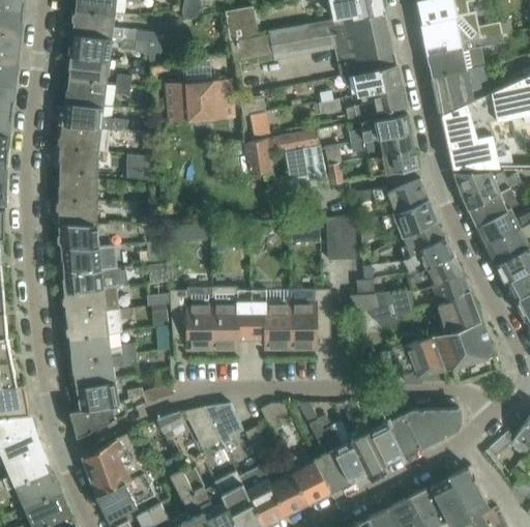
[(0,0),(0,9),(23,12),(24,0),(0,0)]
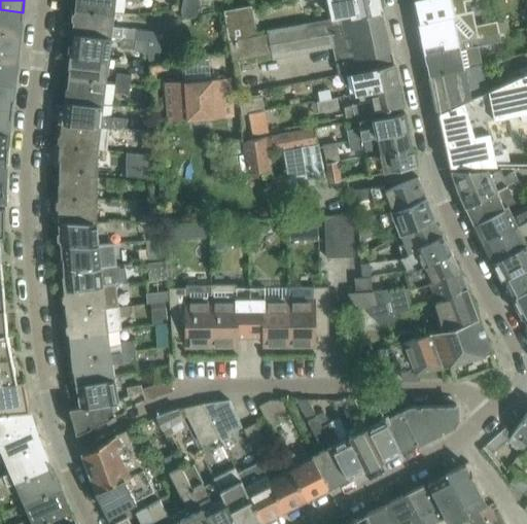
[(113,16),(115,0),(76,0),(75,12),(113,16)]
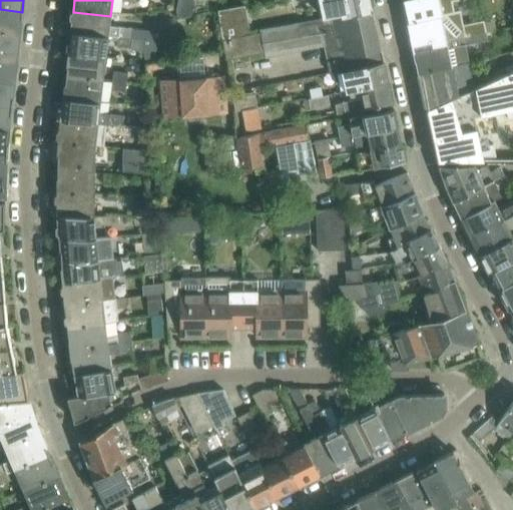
[(195,18),(192,0),(178,0),(174,20),(195,18)]
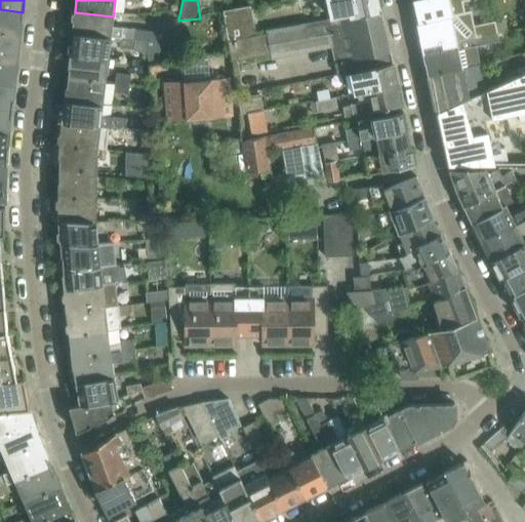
[(376,0),(326,0),(331,21),(349,17),(350,22),(380,14),(376,0)]
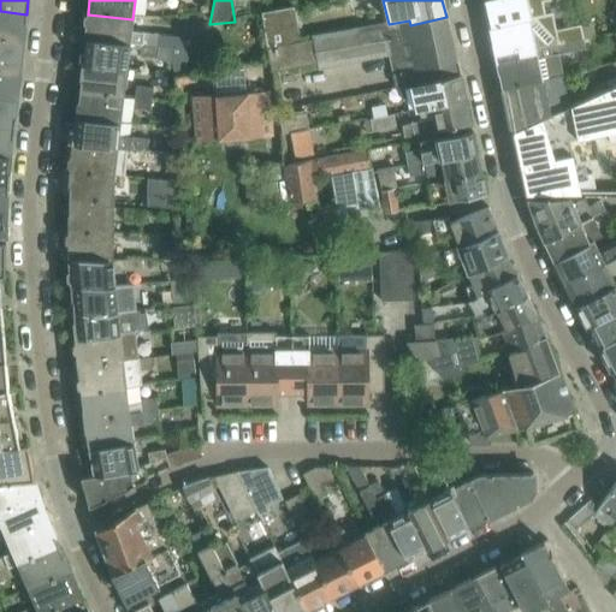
[(550,0),(491,0),(483,3),(489,31),(544,19),(542,6),(551,4),(550,0)]
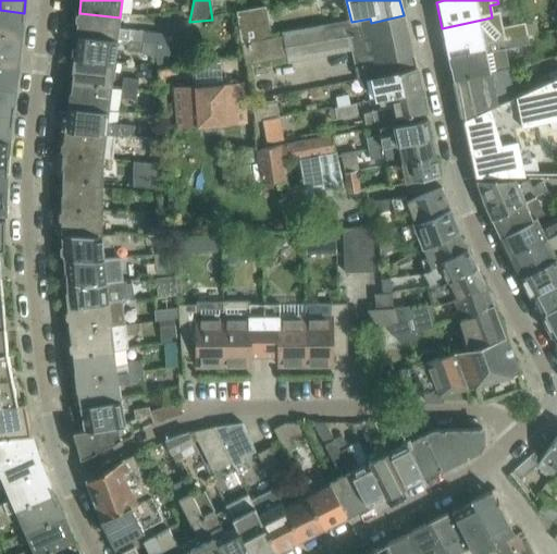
[(0,35),(21,38),(24,13),(0,10),(0,35)]
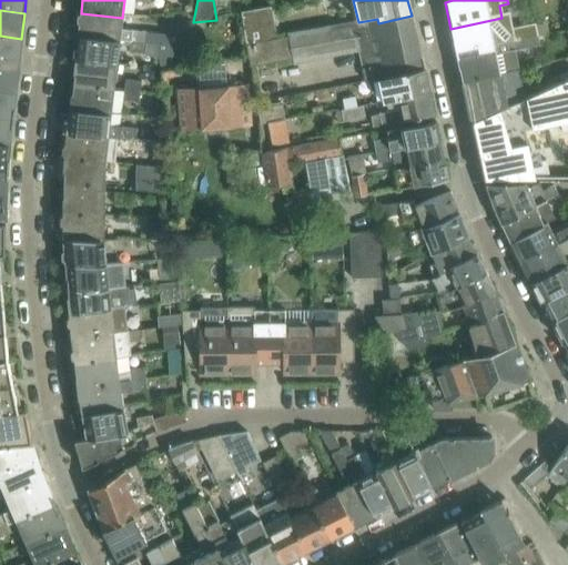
[(303,30),(327,22),(324,12),(301,19),(303,30)]
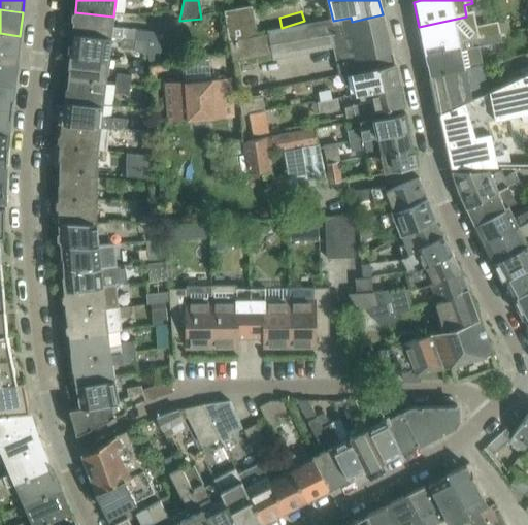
[(112,29),(113,17),(75,12),(75,15),(73,17),(72,22),(74,25),(73,35),(111,40),(122,41),(136,42),(146,42),(149,67),(157,66),(162,66),(168,65),(168,36),(154,34),(145,33),(112,29)]
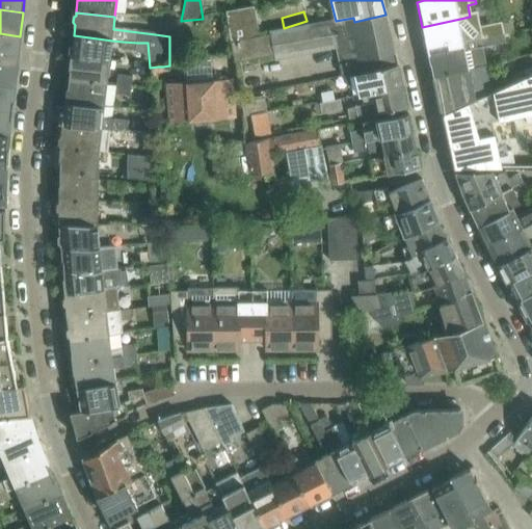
[(249,12),(229,17),(232,36),(254,33),(249,12)]
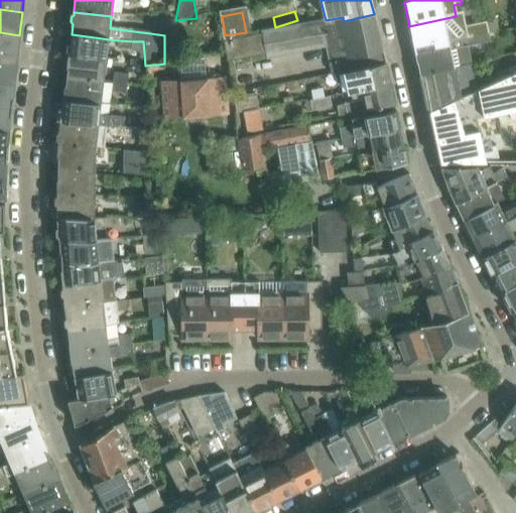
[(385,66),(374,14),(344,21),(343,17),(326,20),(318,22),(318,21),(261,31),(262,34),(224,41),(228,62),(266,54),(267,59),(326,48),(332,76),(344,74),(344,75),(385,66)]
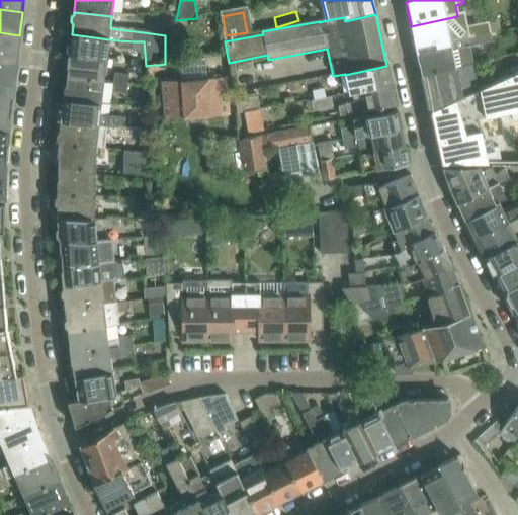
[(467,27),(464,15),(457,16),(411,26),(417,53),(491,35),(489,23),(467,27)]
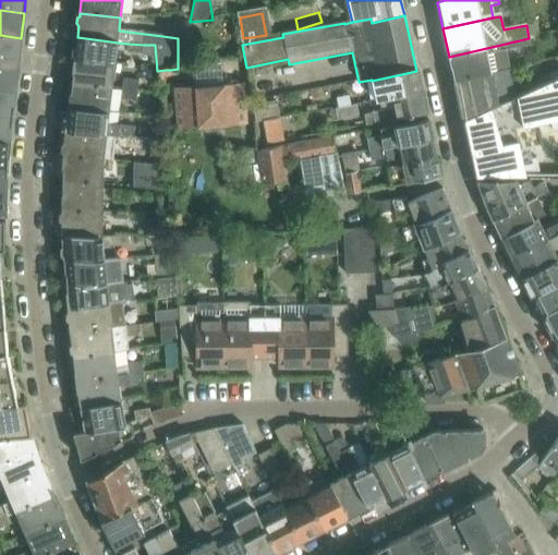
[(0,64),(17,68),(21,38),(0,35),(0,64)]
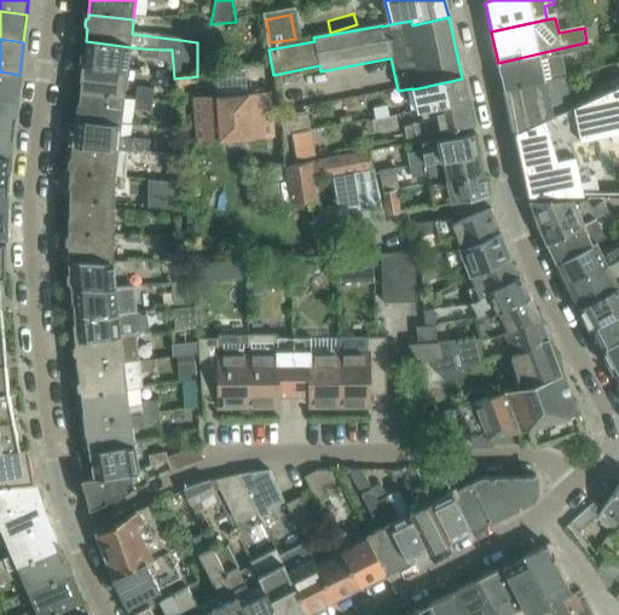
[(131,47),(86,41),(84,54),(81,57),(81,62),(84,65),(84,69),(127,74),(131,47)]
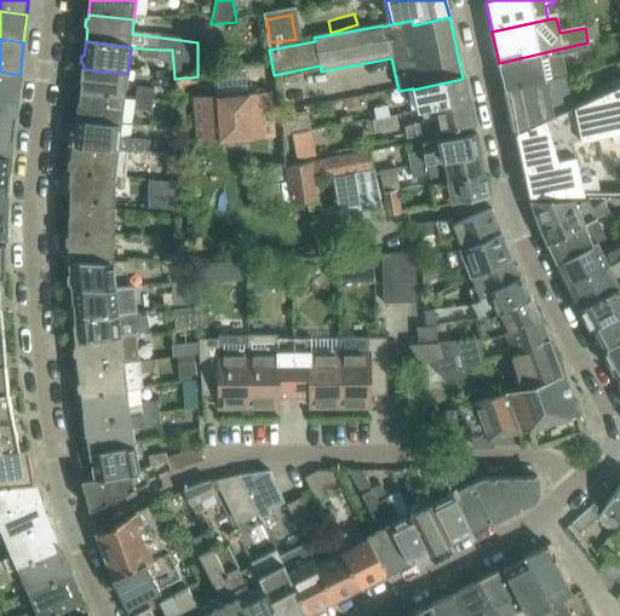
[(567,80),(561,57),(589,51),(587,42),(499,63),(506,93),(563,80),(567,80)]
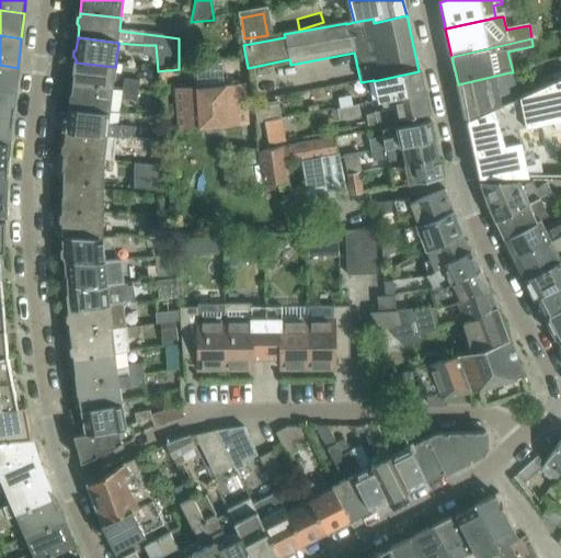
[(145,45),(129,44),(128,53),(144,55),(145,45)]
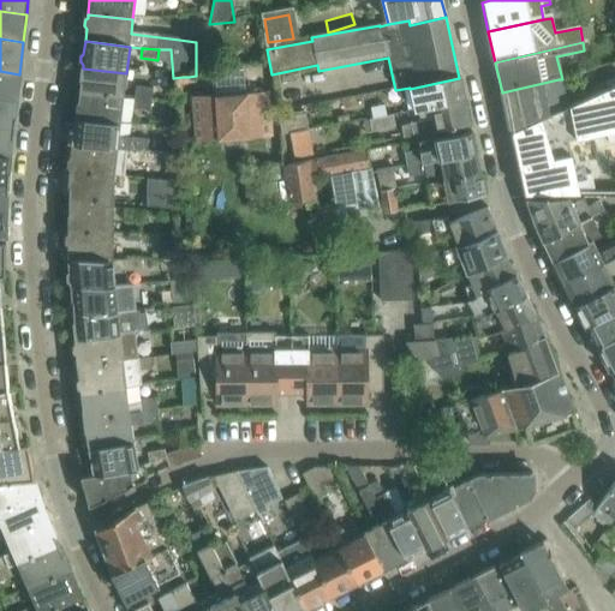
[(124,100),(126,73),(83,69),(79,94),(124,100)]
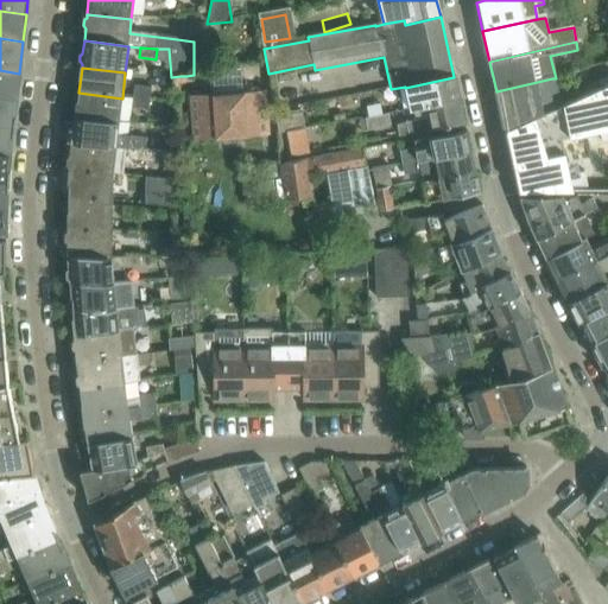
[(0,100),(16,102),(19,74),(0,70),(0,100)]
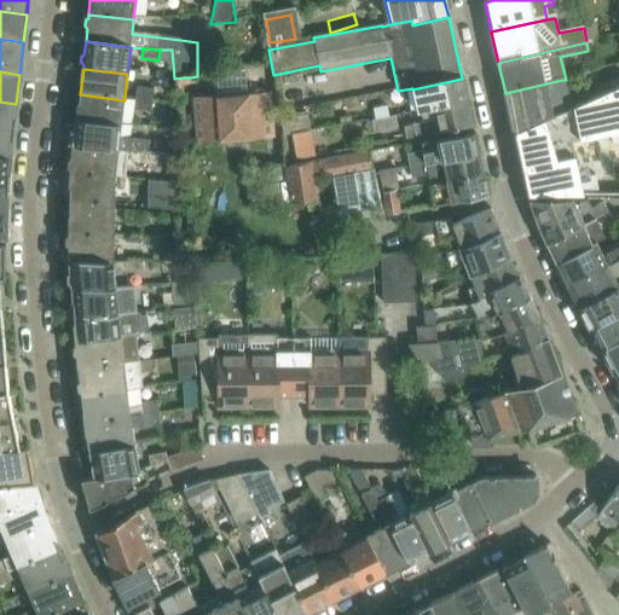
[(273,138),(271,94),(247,97),(246,73),(217,74),(219,98),(194,99),(197,144),(273,138)]
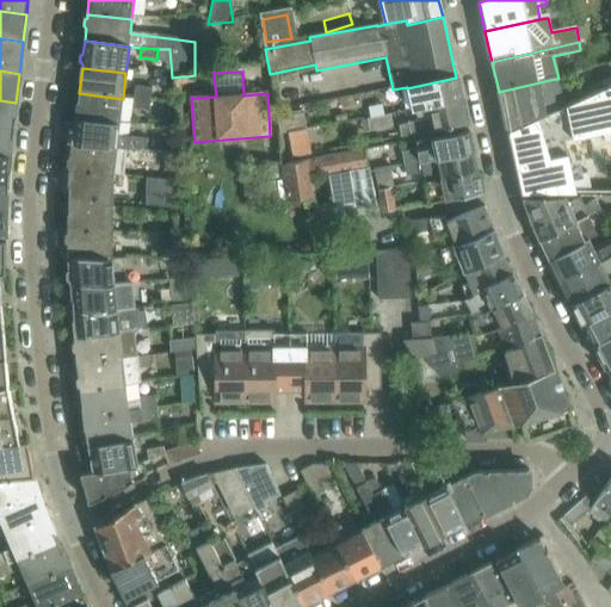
[(181,76),(172,78),(173,86),(187,85),(187,76),(181,76)]
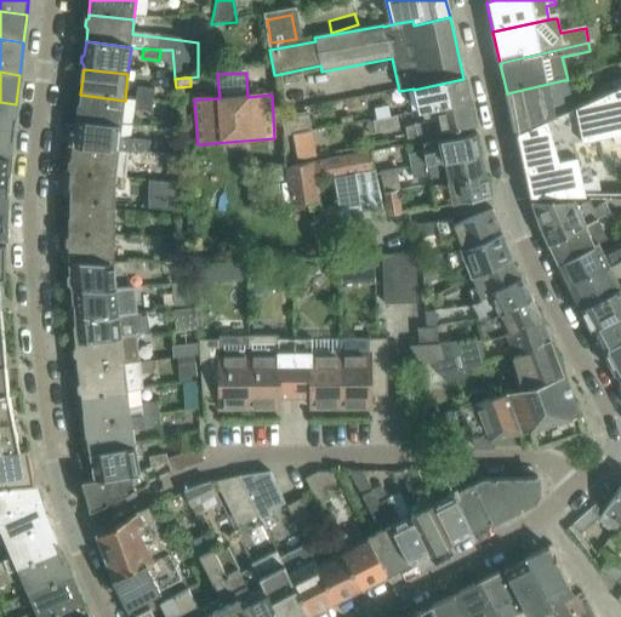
[(469,104),(463,79),(414,90),(416,103),(421,102),(423,112),(434,110),(469,104)]
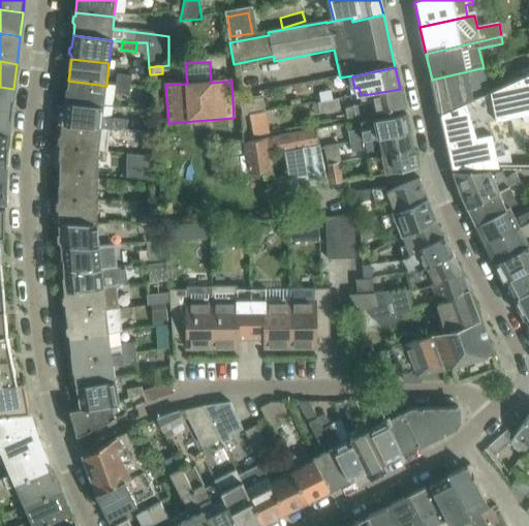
[(473,100),(487,94),(480,68),(432,80),(439,117),(473,101),(473,100)]
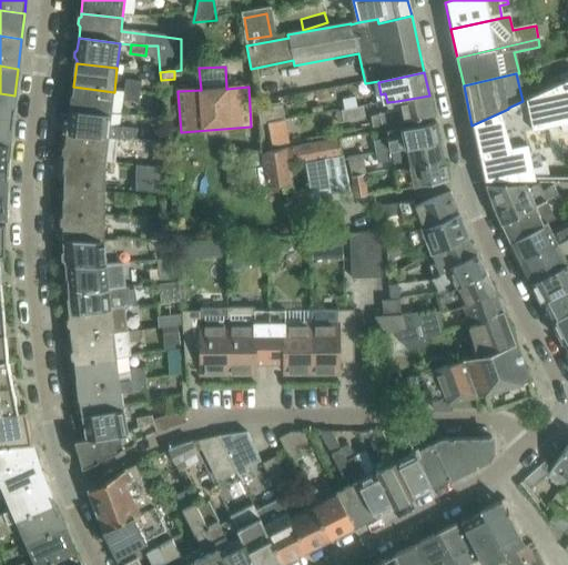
[(127,81),(124,93),(140,94),(141,83),(127,81)]
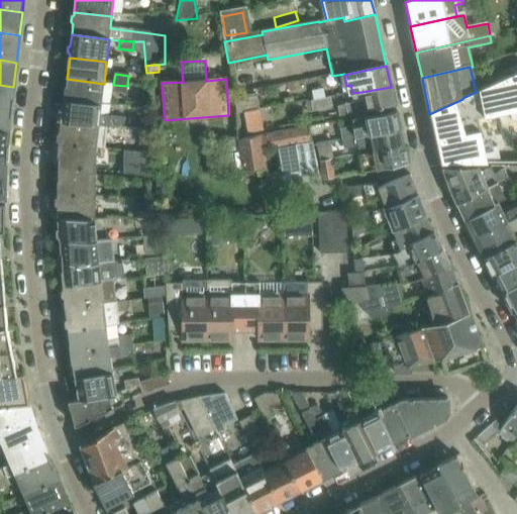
[(462,99),(430,114),(441,166),(491,164),(516,163),(516,74),(476,92),(462,98),(462,99)]
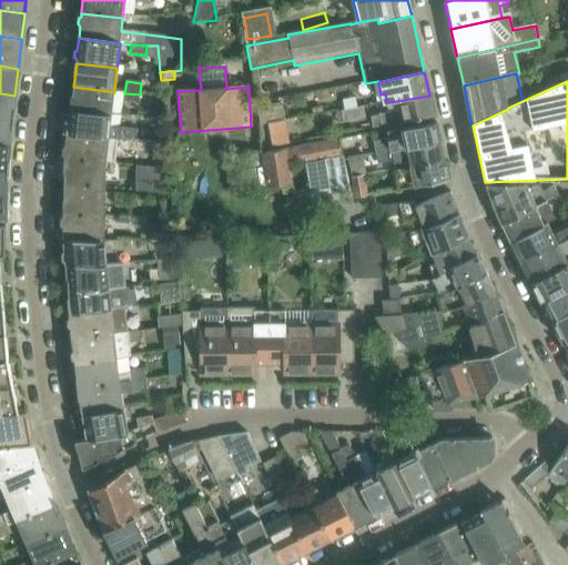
[(111,117),(114,92),(73,87),(70,112),(111,117)]
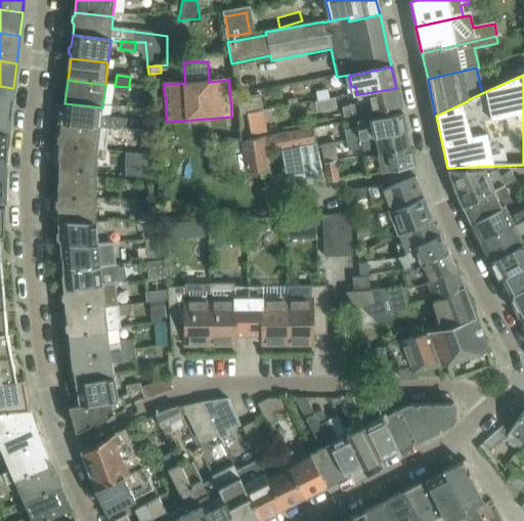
[(0,109),(11,111),(13,88),(0,86),(0,109)]
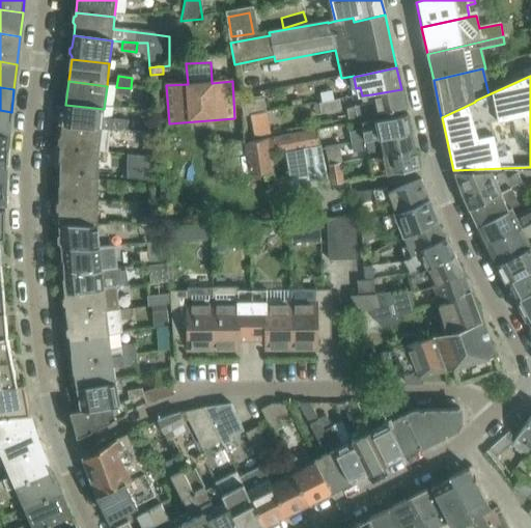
[(130,98),(131,88),(116,87),(115,95),(130,98)]
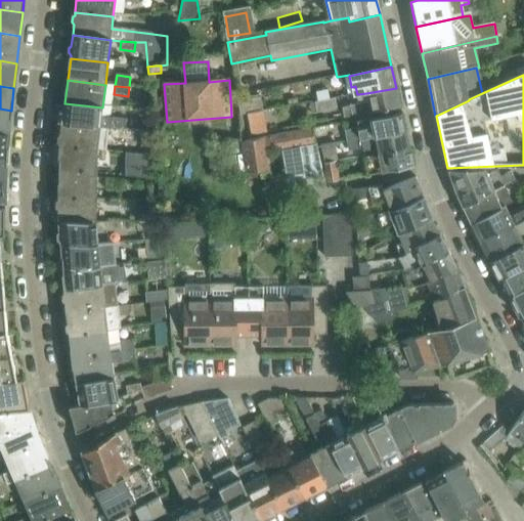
[(400,109),(396,88),(366,93),(368,103),(350,106),(350,107),(343,110),(345,121),(400,109)]
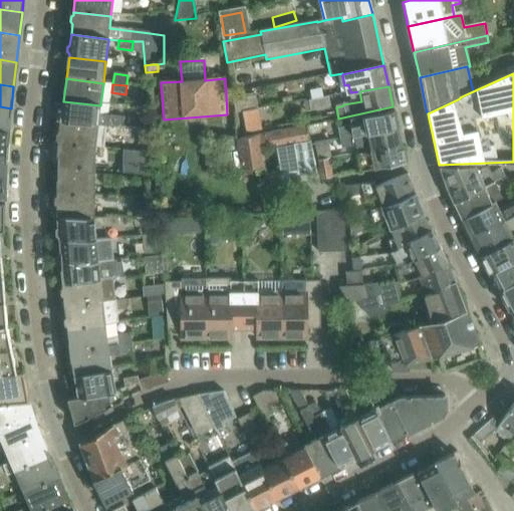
[(255,96),(233,100),(236,113),(257,109),(255,96)]
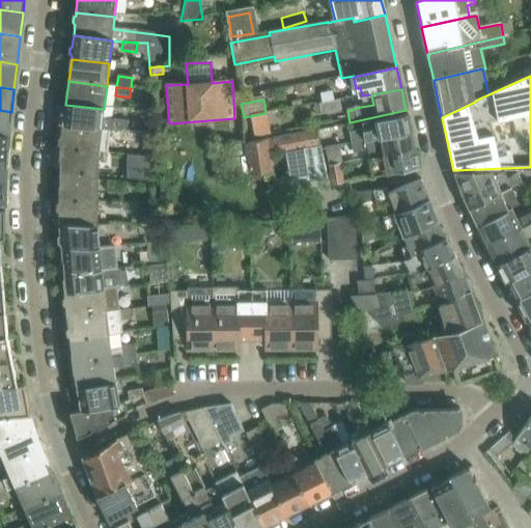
[(339,101),(319,105),(322,115),(341,111),(339,101)]
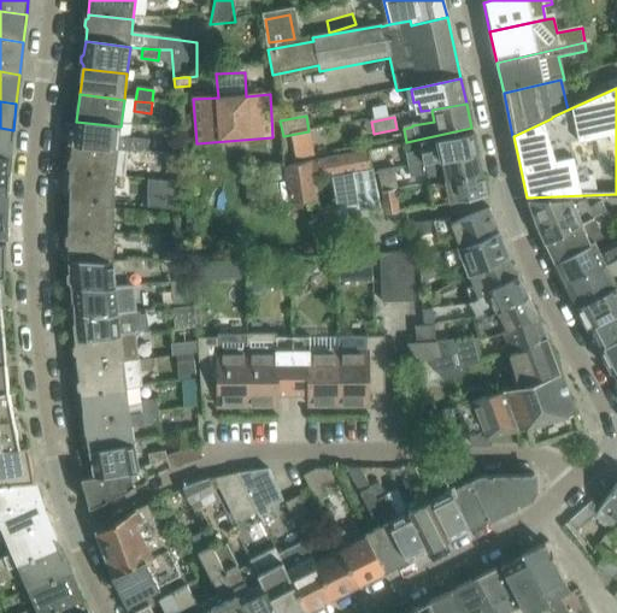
[(119,139),(121,127),(76,122),(76,124),(74,127),(72,131),(75,135),(74,148),(146,157),(147,141),(119,139)]
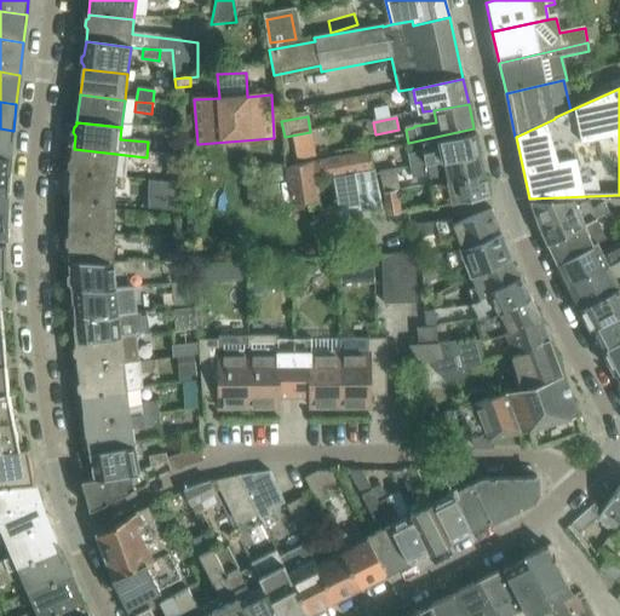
[(0,156),(10,159),(13,131),(0,128),(0,156)]
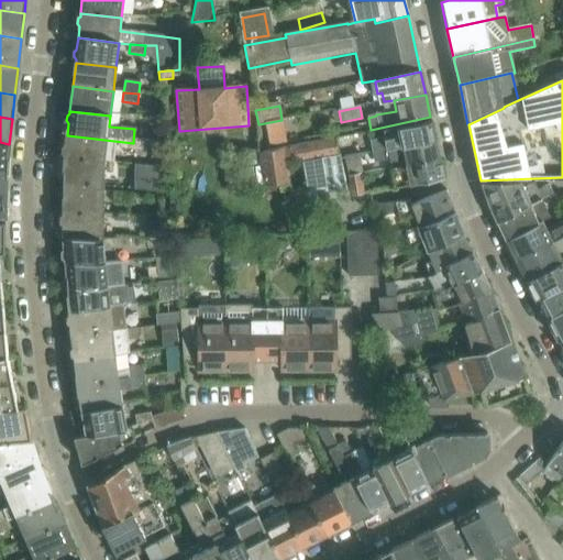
[(435,141),(431,124),(384,134),(384,139),(371,142),(373,155),(435,141)]
